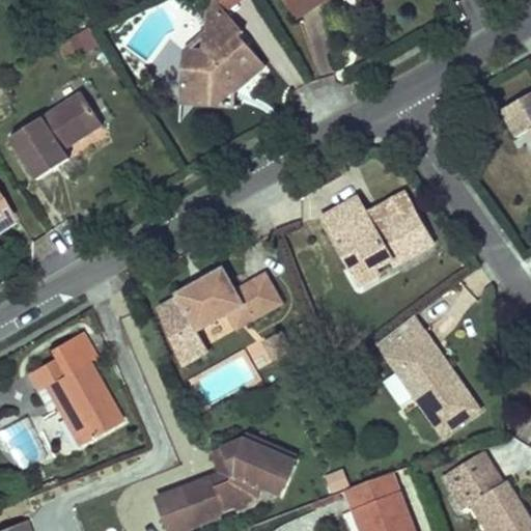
[(208,0),(207,26),(227,11),(245,0),(208,0)]
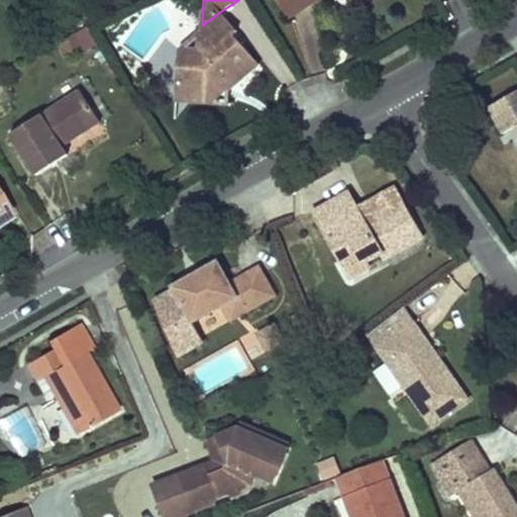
[(282,0),(292,14),(313,0),(282,0)]
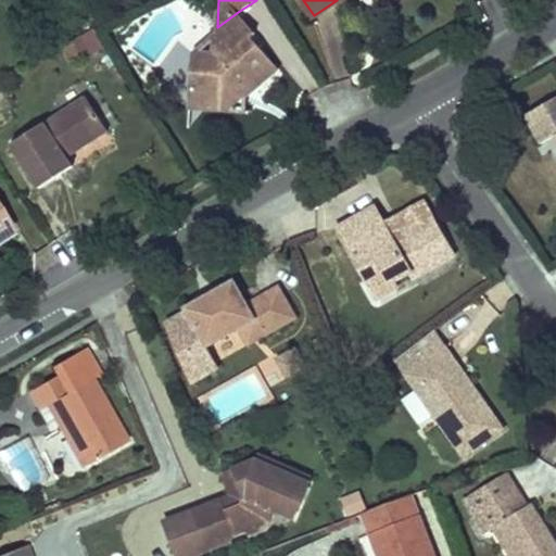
[(193,52),(192,90),(204,109),(224,112),(224,109),(224,96),(239,84),(252,86),(258,87),(280,68),(264,48),(261,50),(251,38),(256,34),(238,12),(217,27),(217,34),(217,53),(193,52)]
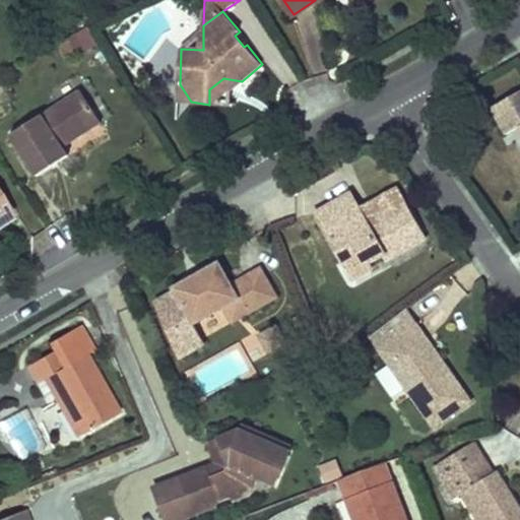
[(86,44),(78,28),(60,39),(69,54),(86,44)]
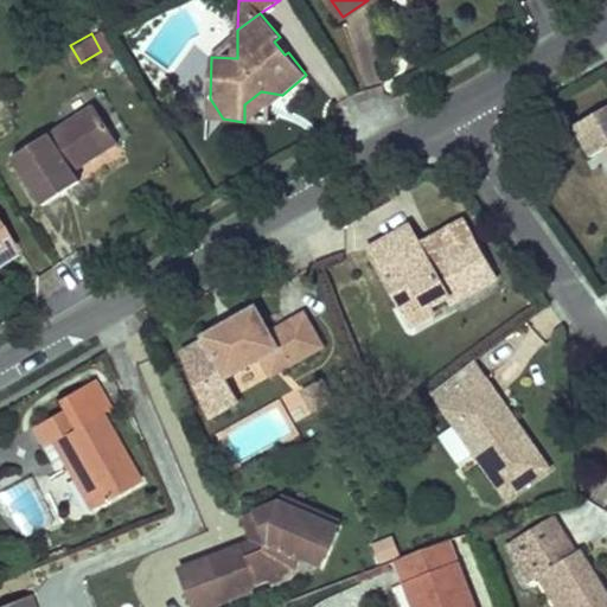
[(237,58),(237,37),(211,57),(237,58)]
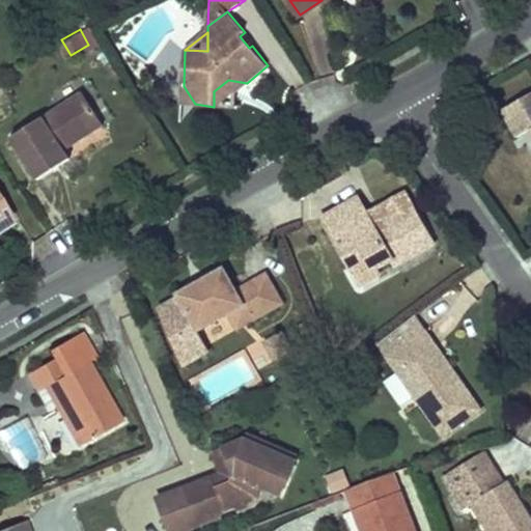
[(214,104),(241,82),(228,80),(214,91),(214,104)]
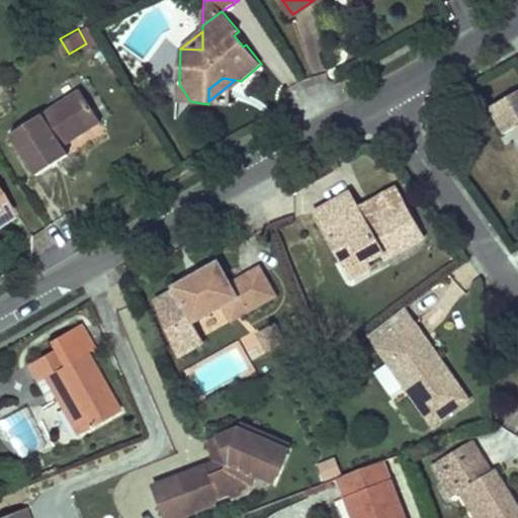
[(179,99),(190,101),(179,84),(179,99)]
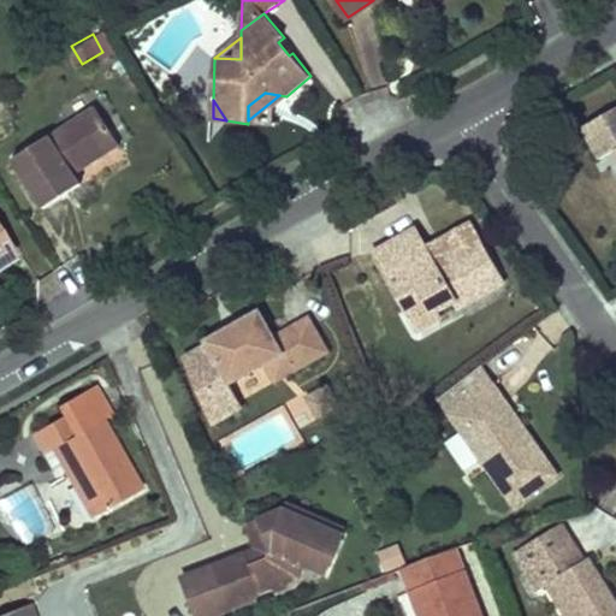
[(96,105),(12,159),(45,207),(82,182),(75,171),(86,164),(88,166),(123,144),(96,105)]
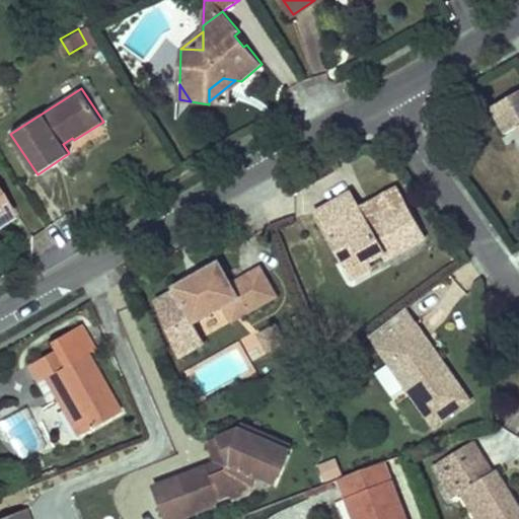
[(518,90),(492,106),(508,134),(518,127),(518,90)]
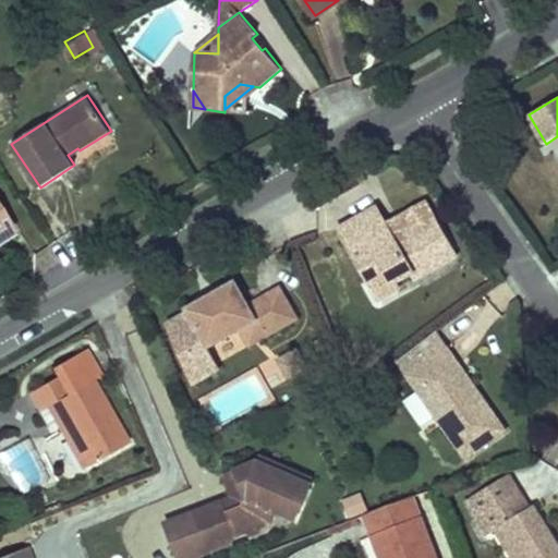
[(0,235),(14,227),(0,205),(0,235)]
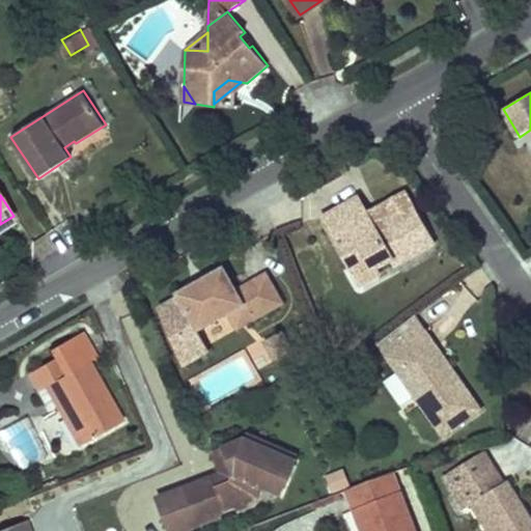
[(413,205),(390,218),(394,224),(379,232),(375,225),(359,196),(323,217),(351,266),(367,256),(373,269),(392,258),(396,266),(435,244),(413,205)]
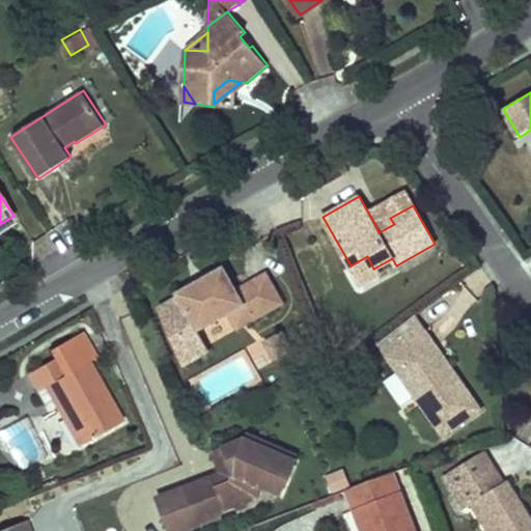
[(390,218),(375,225),(379,232),(394,224),(390,218)]
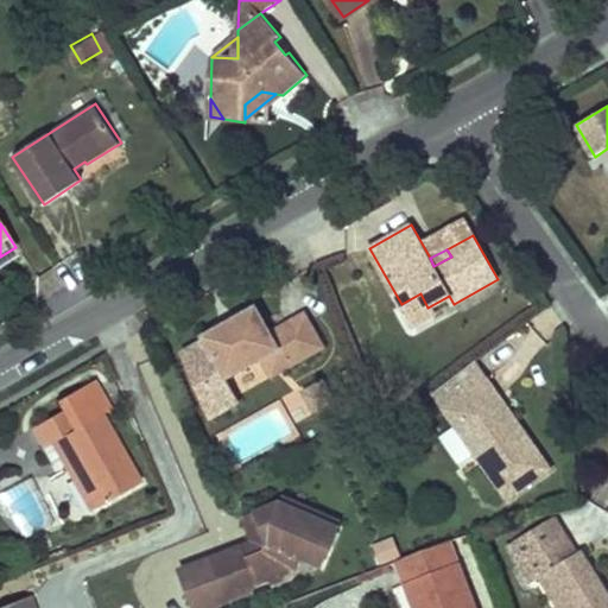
[(420,293),(401,304),(413,327),(434,316),(428,308),(420,293)]
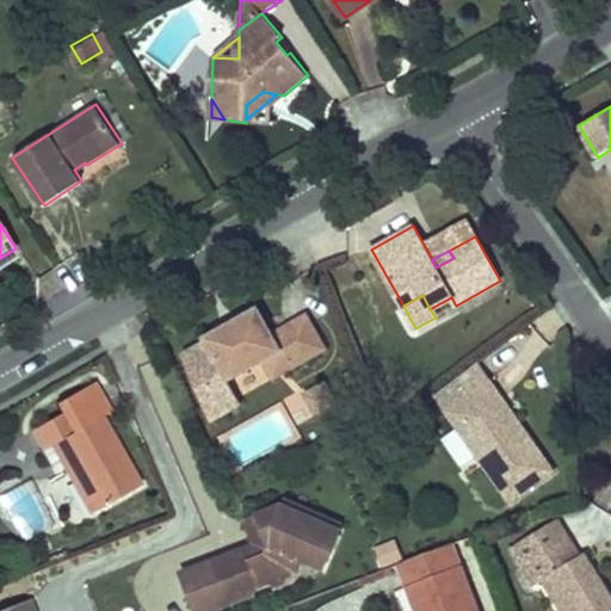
[(229,380),(264,359),(282,350),(291,366),(326,349),(307,314),(272,332),(258,307),(205,338),(208,343),(187,355),(221,412),(242,400),(229,380)]
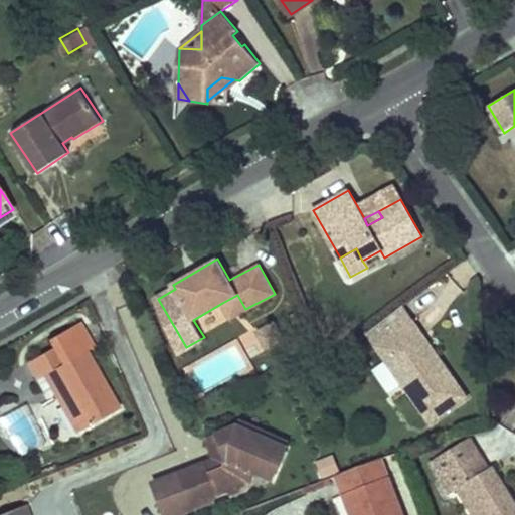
[(230,317),(245,309),(237,295),(222,303),(230,317)]
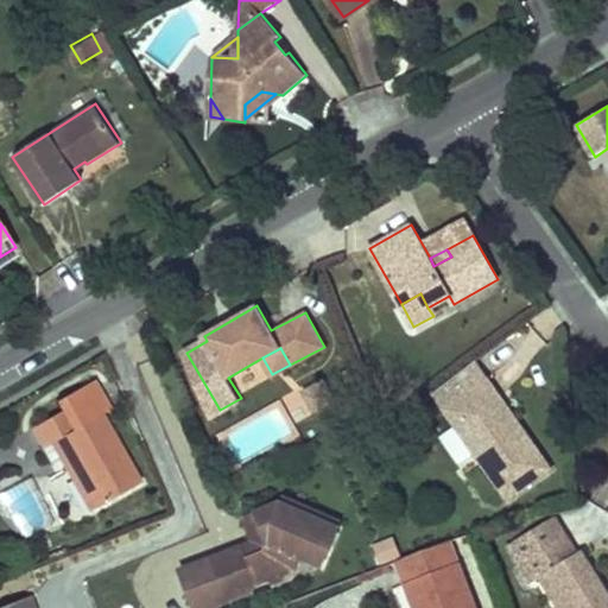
[(479,359),(435,393),(506,498),(551,467),(525,429),(518,434),(494,398),(501,393),(479,359)]
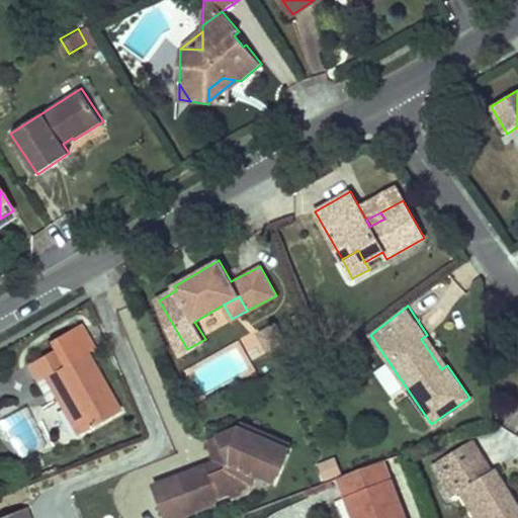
[(59,346),(27,363),(45,392),(50,389),(77,434),(120,410),(88,352),(95,348),(80,324),(55,338),(59,346)]
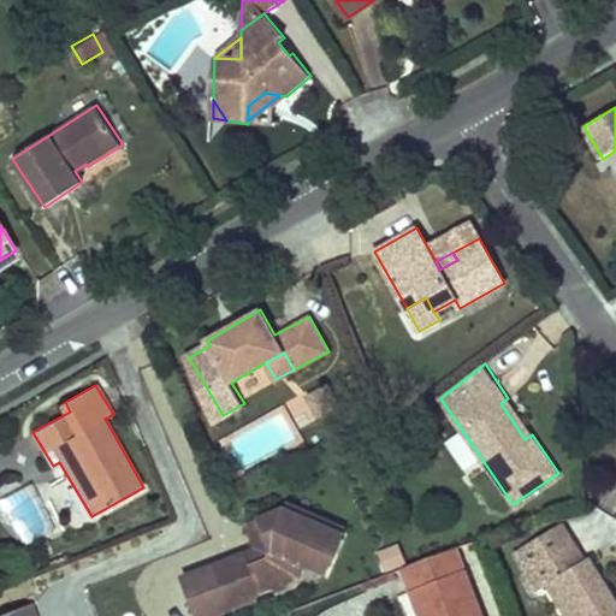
[(339,406),(329,385),(309,396),(320,416),(339,406)]
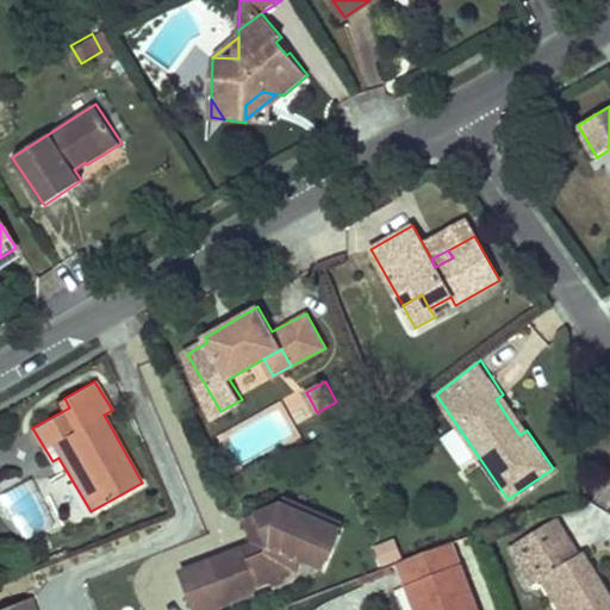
[(527,430),(503,394),(496,399),(520,435),(527,430)]
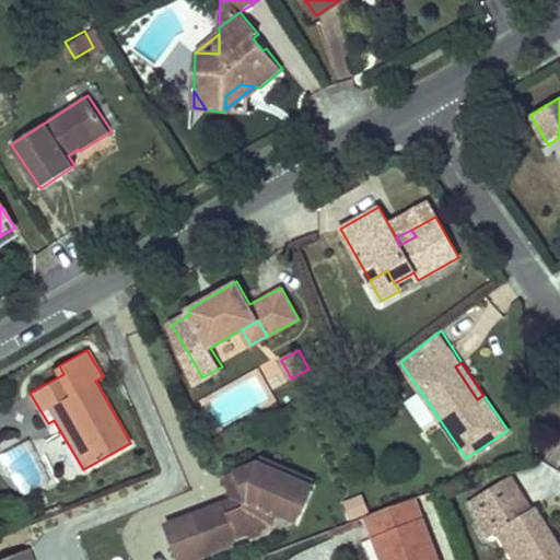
[(240,536),(249,532),(267,525),(270,524),(277,511),(296,520),(311,483),(259,462),(237,469),(247,499),(244,508),(230,513),(224,501),(167,523),(182,559),(189,559),(231,544),(240,536)]
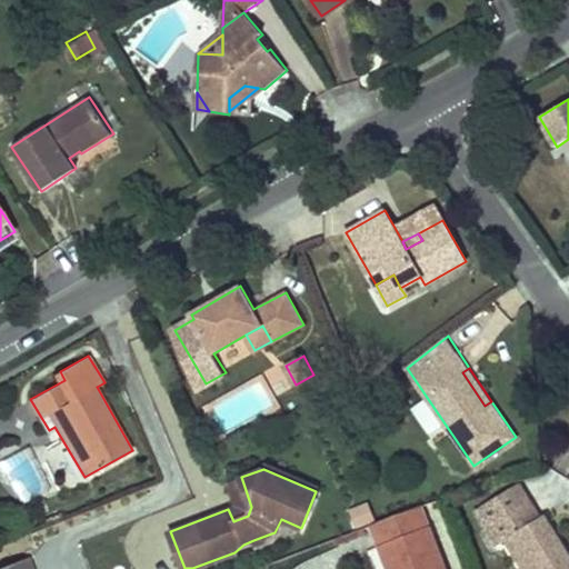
[(237,506),(228,509),(233,521),(248,516),(251,507),(241,477),(228,482),(237,506)]
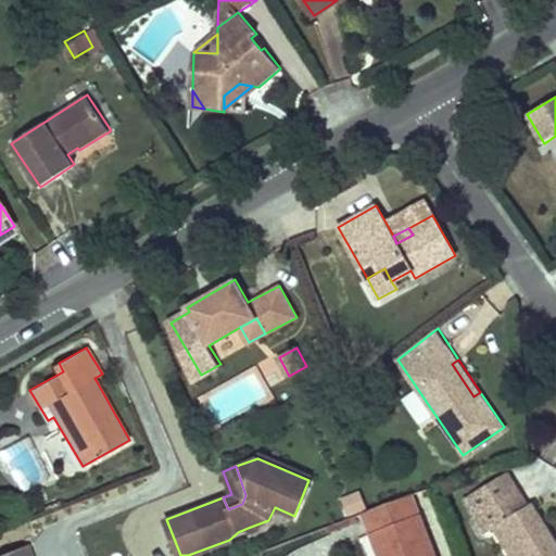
[(530,504),(509,470),(503,474),(523,507),(530,504)]
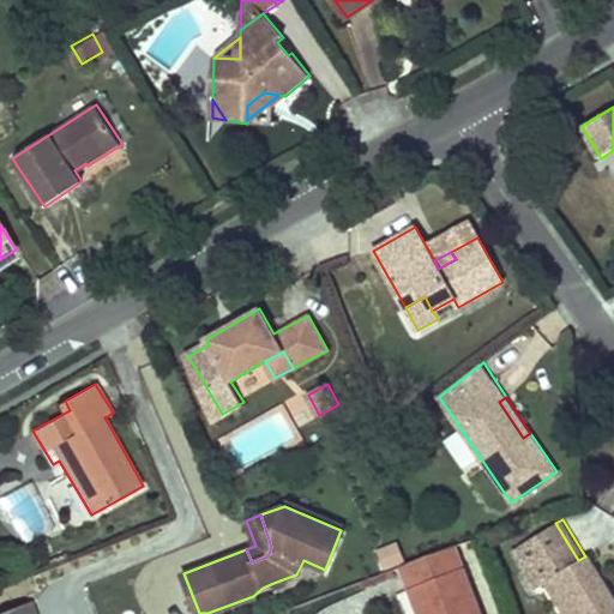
[(512,549),(536,588),(548,582),(567,613),(613,613),(613,602),(612,603),(605,593),(609,589),(588,554),(585,557),(578,560),(555,523),(512,549)]
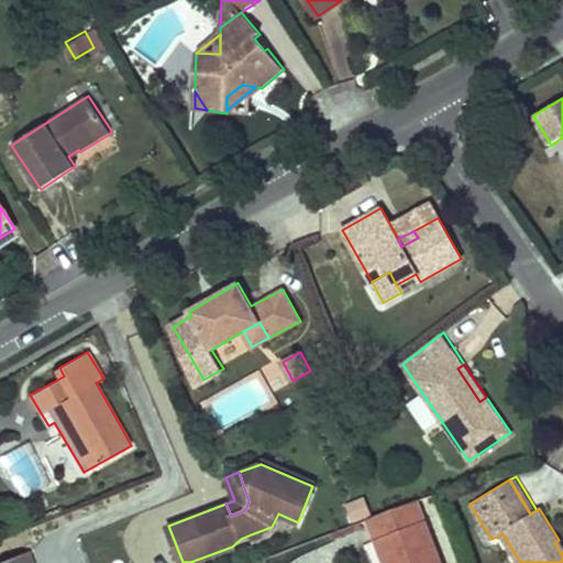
[(439,562),(416,500),(370,518),(378,541),(385,539),(393,562),(439,562)]
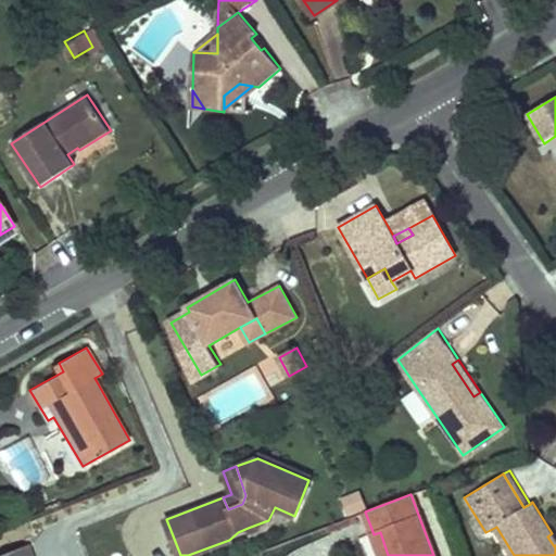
[(265,521),(248,528),(250,534),(267,528),(265,521)]
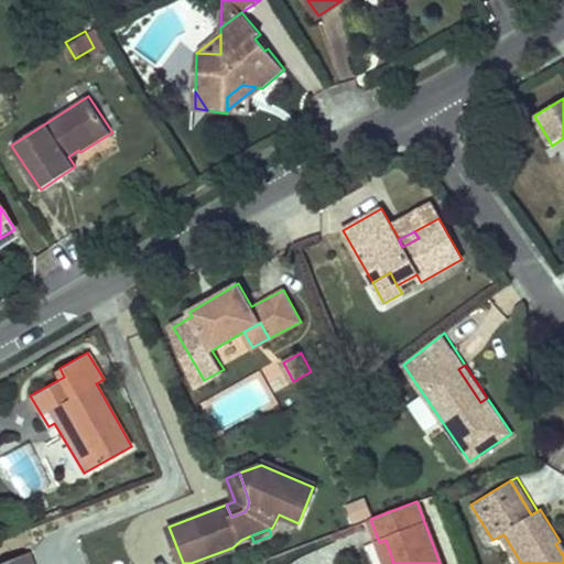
[(379,542),(387,563),(393,563),(386,540),(379,542)]
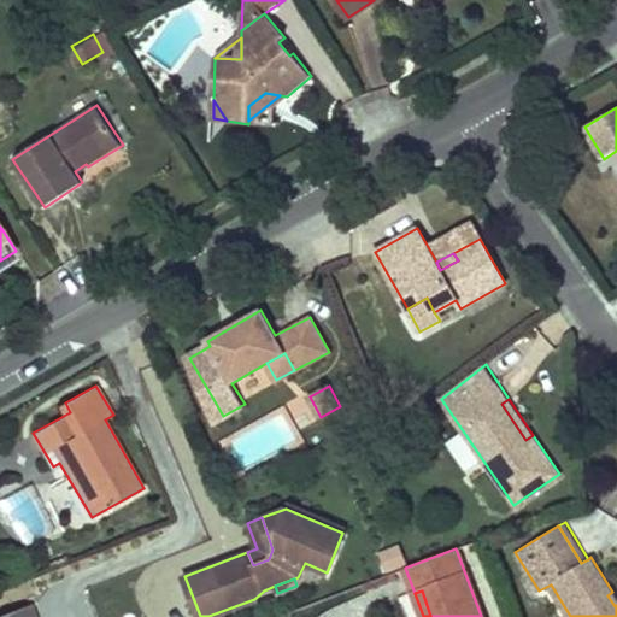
[(35,616),(30,603),(0,613),(0,616),(35,616)]
